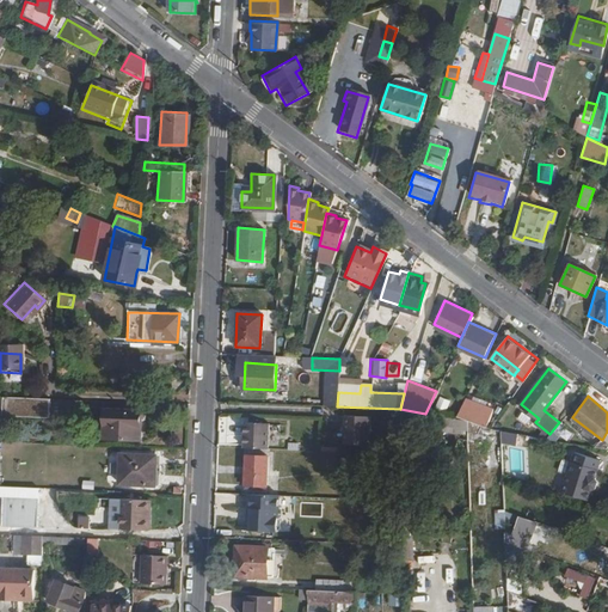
[(45,417),(47,399),(40,398),(0,397),(0,415),(45,417)]
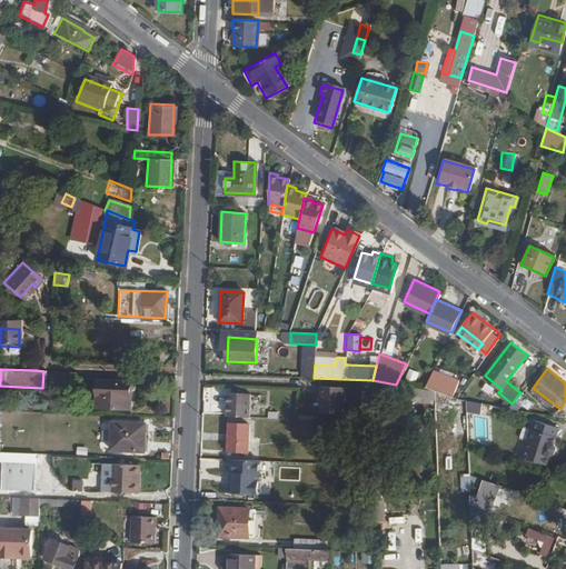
[(413,382),(417,372),(409,369),(405,378),(413,382)]
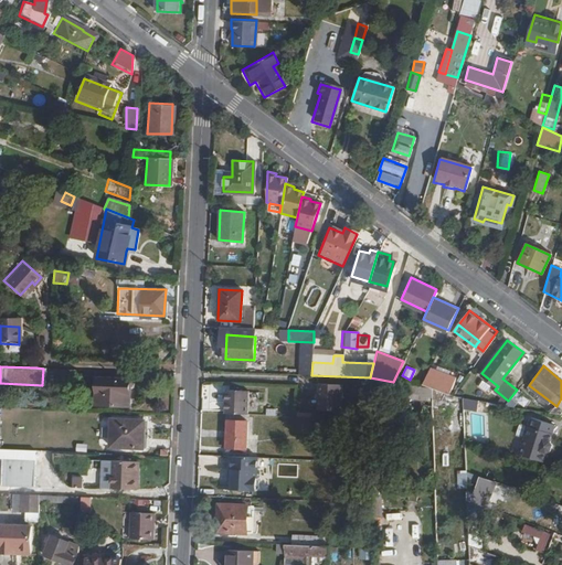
[(451,387),(452,381),(454,375),(433,370),(432,375),(430,382),(451,387)]
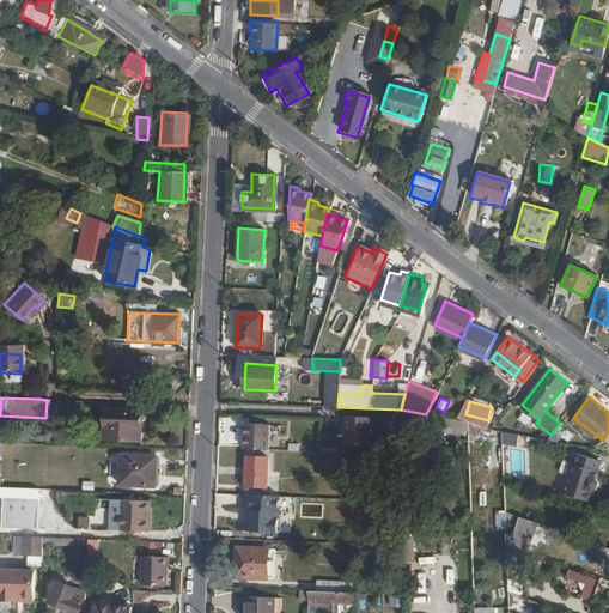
[(467,422),(492,426),(499,416),(489,413),(488,420),(466,414),(468,407),(462,406),(456,419),(467,422)]
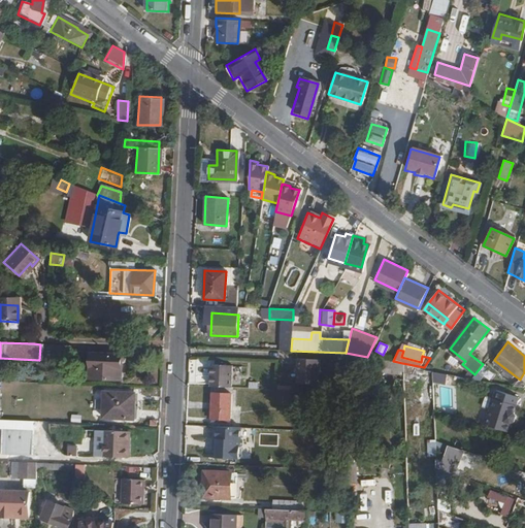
[(199,358),(219,359),(219,352),(199,351),(199,358)]
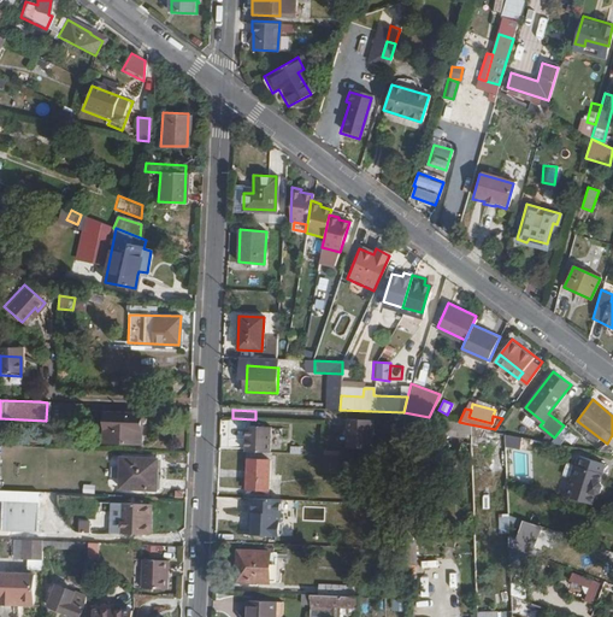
[(101,412),(100,442),(136,444),(137,413),(101,412)]
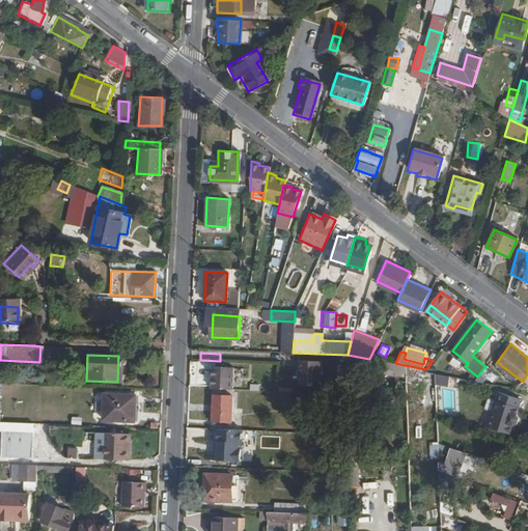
[(219,378),(220,361),(200,360),(199,376),(219,378)]
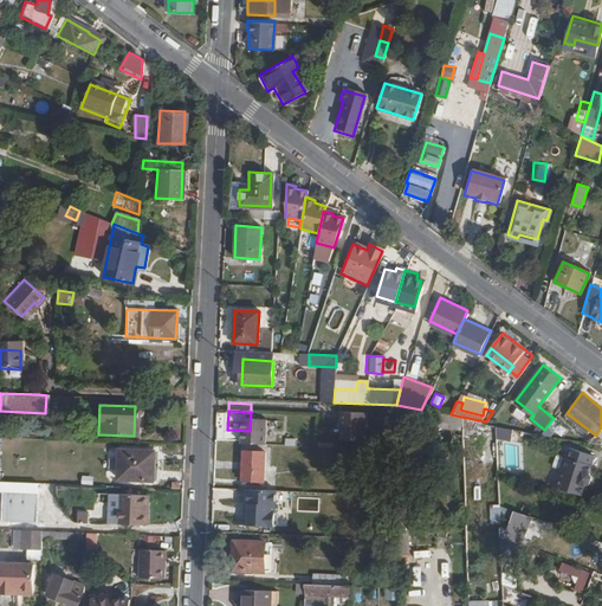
[(366,440),(366,412),(338,411),(338,440),(366,440)]
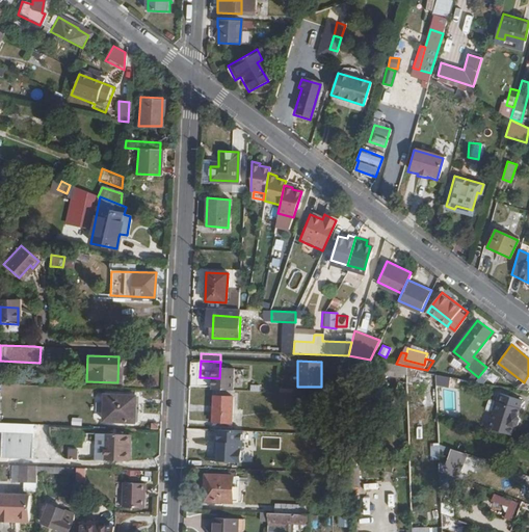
[(460,374),(478,378),(478,377),(466,367),(460,374)]
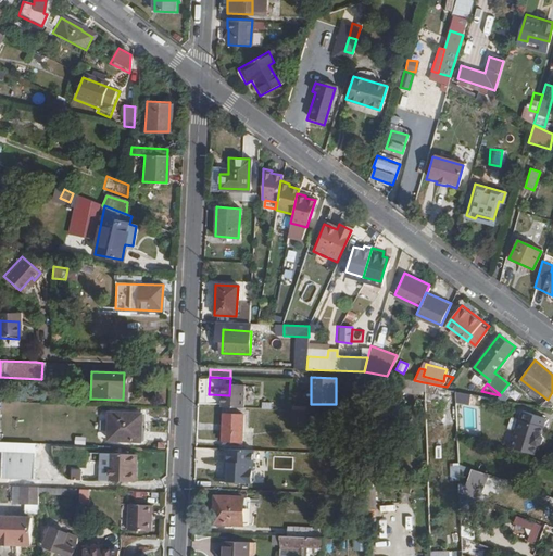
[(506,387),(502,393),(514,400),(518,393),(506,387)]
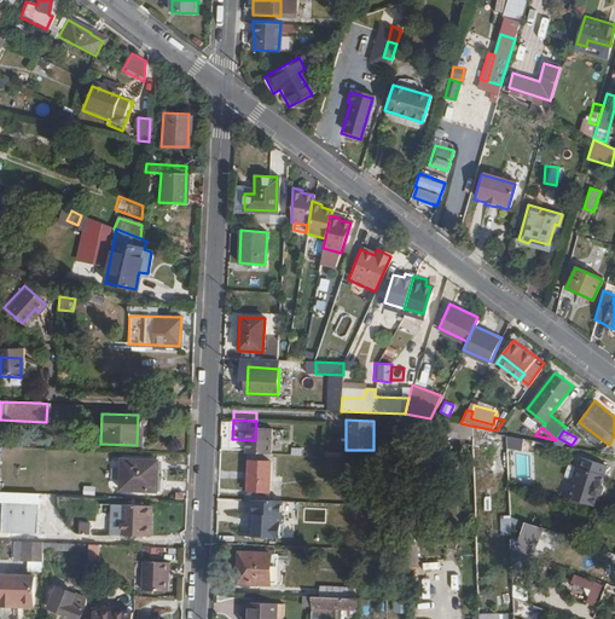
[(506,437),(504,449),(521,450),(522,438),(506,437)]
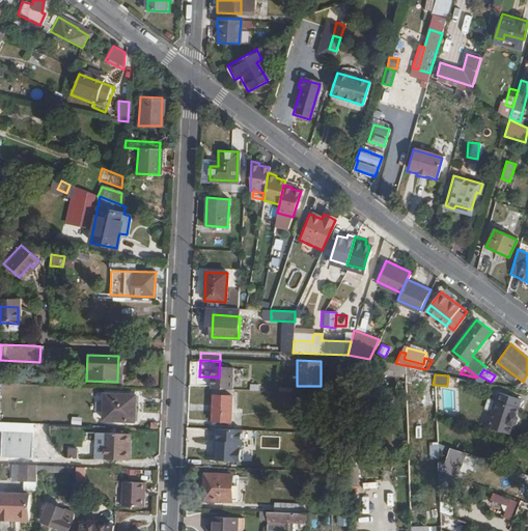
[(491,427),(508,435),(511,426),(516,424),(518,418),(516,415),(513,414),(516,408),(518,409),(522,400),(500,391),(490,416),(495,418),(491,427)]
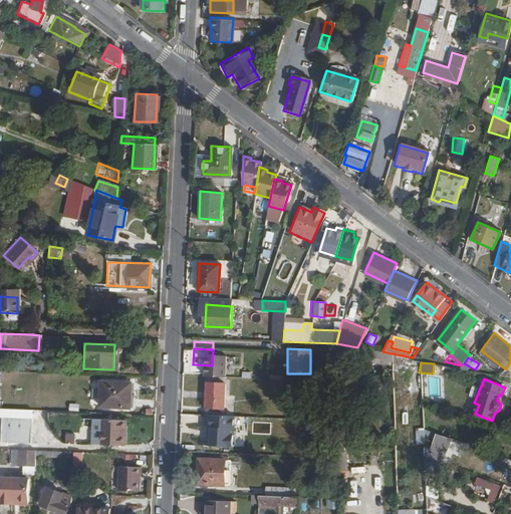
[(130,408),(131,391),(126,391),(126,382),(100,381),(99,407),(130,408)]
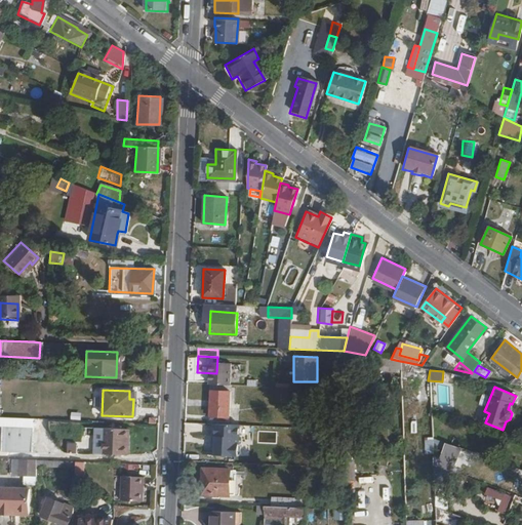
[(210,391),(210,416),(229,417),(230,392),(210,391)]
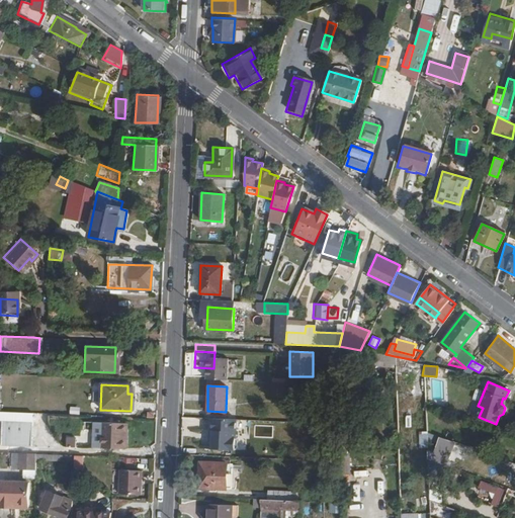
[(483,408),(478,406),(475,415),(479,417),(483,408)]
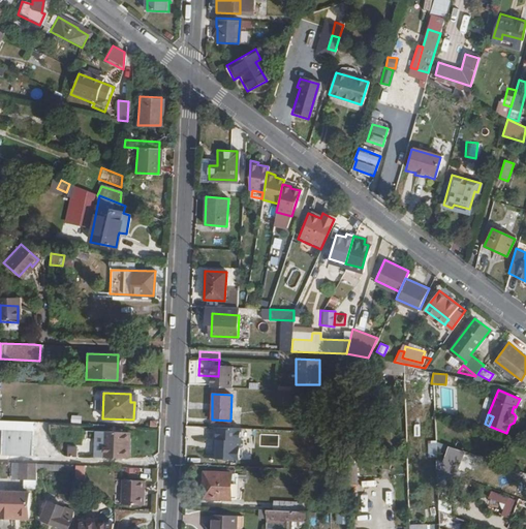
[(0,455),(29,457),(30,430),(0,428),(0,455)]
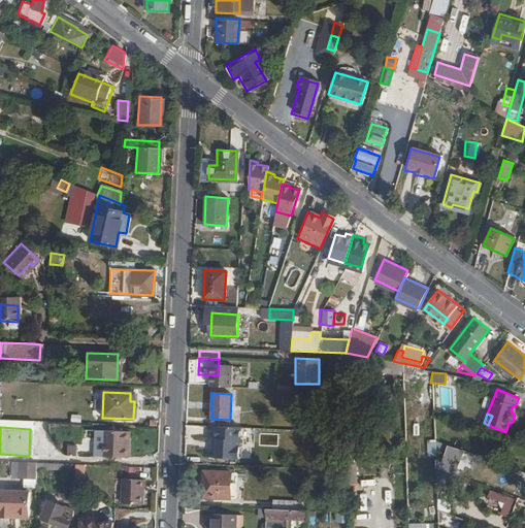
[(232,429),(199,428),(199,438),(232,439),(232,429)]
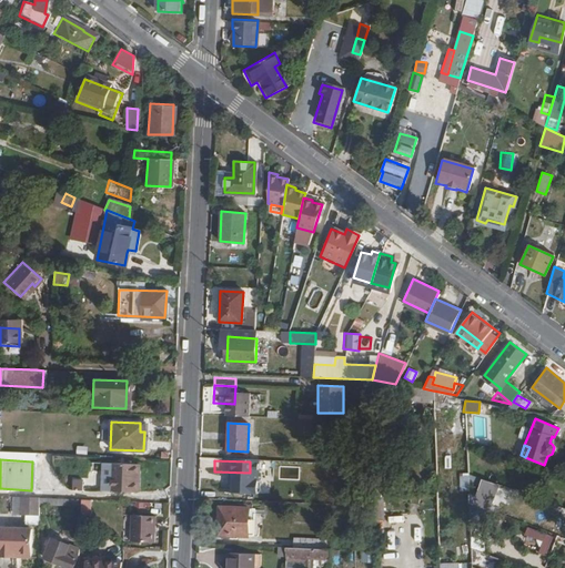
[(100,464),(98,492),(134,493),(135,465),(100,464)]
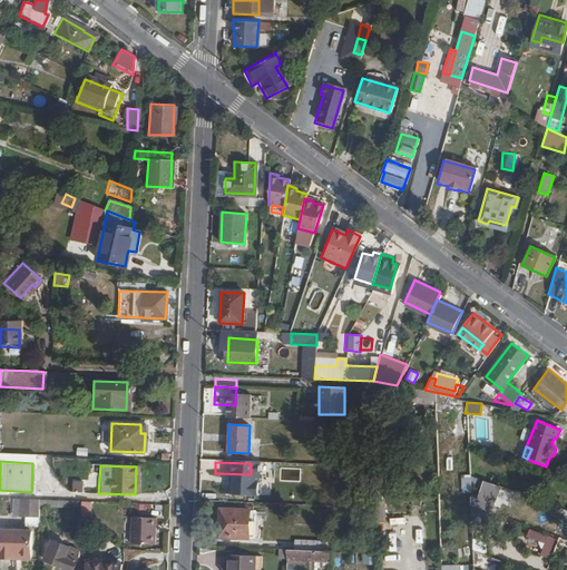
[(480,481),(470,477),(471,507),(481,510),(480,481)]
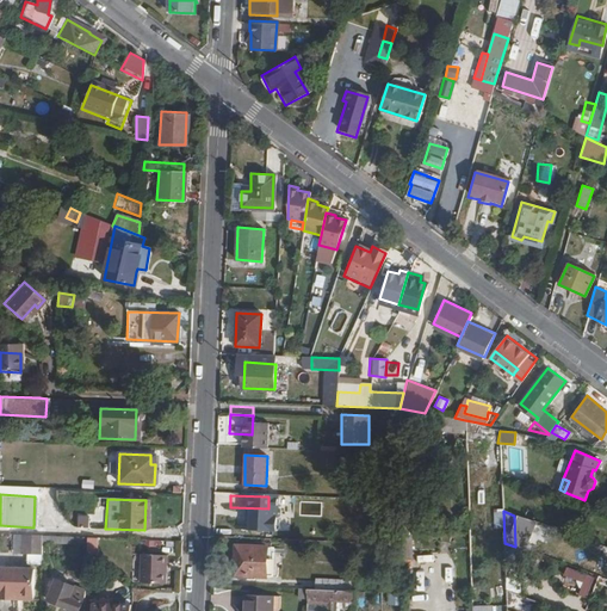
[(22,551),(39,553),(41,541),(41,536),(23,535),(22,551)]
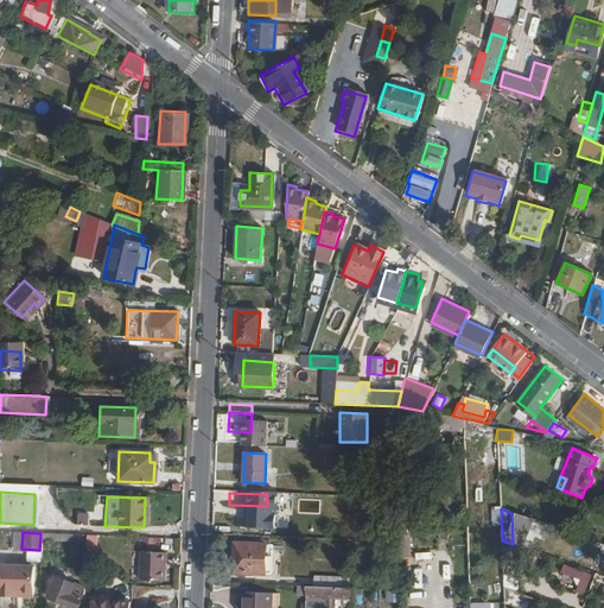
[(266,545),(234,543),(234,571),(265,572),(266,545)]
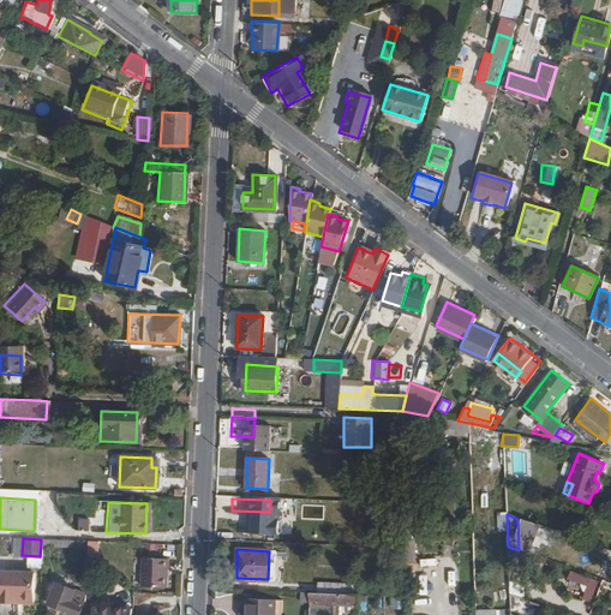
[(141,559),(139,586),(166,587),(167,560),(141,559)]
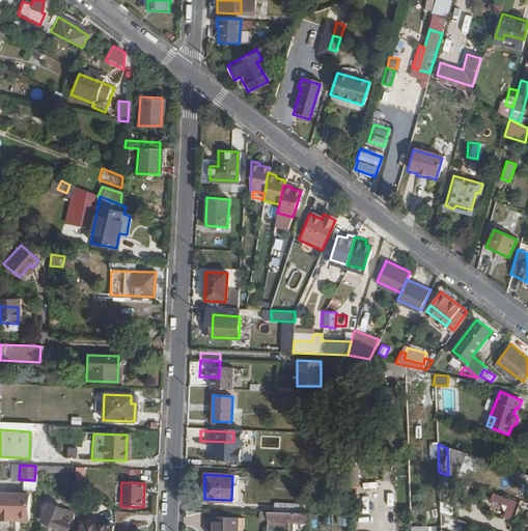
[(28,520),(27,495),(0,494),(0,520),(28,520)]
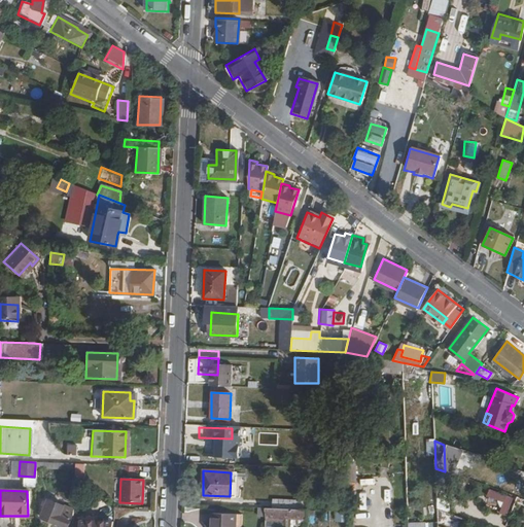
[(483,507),(509,513),(512,495),(487,490),(483,507)]
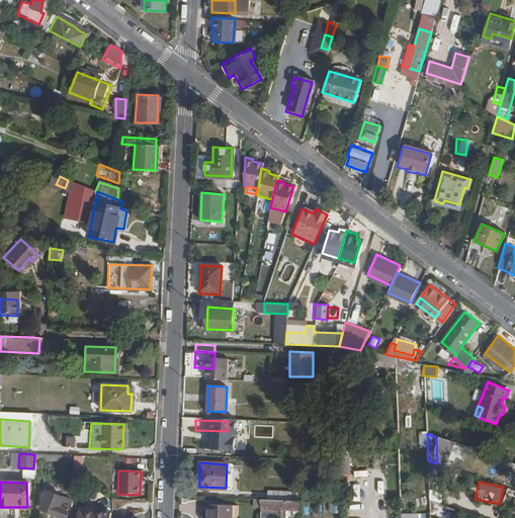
[(65,517),(68,511),(70,514),(71,501),(46,491),(38,509),(61,517),(65,517)]
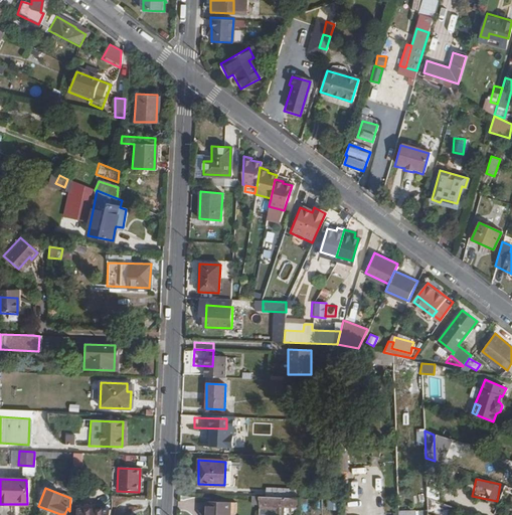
[(267,488),(266,496),(301,497),(301,489),(267,488)]
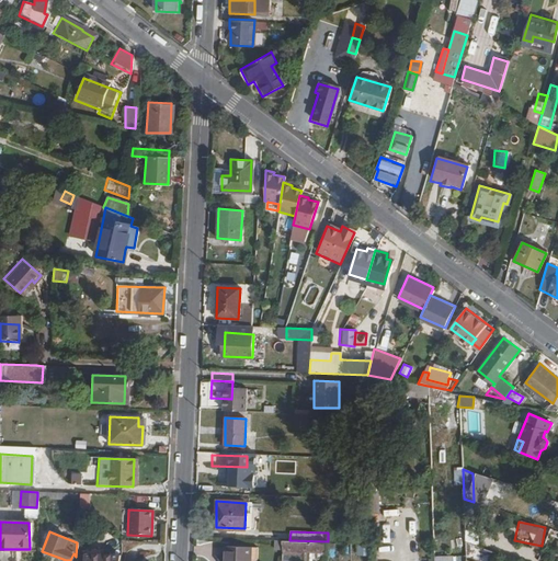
[(289,540),(281,539),(281,551),(303,551),(302,560),(327,560),(328,541),(289,540)]
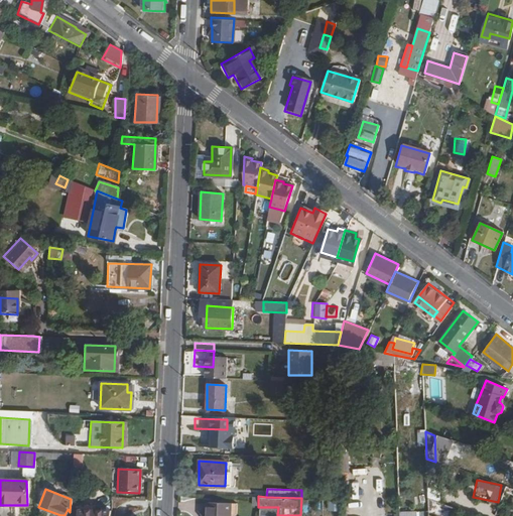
[(435,515),(435,503),(426,499),(426,515),(435,515)]
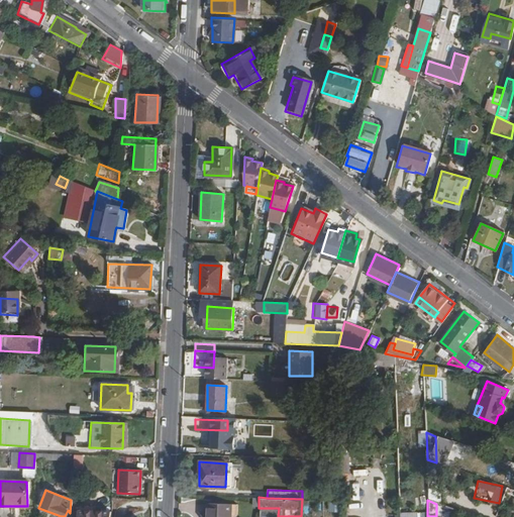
[(327,511),(337,512),(338,502),(328,501),(327,511)]
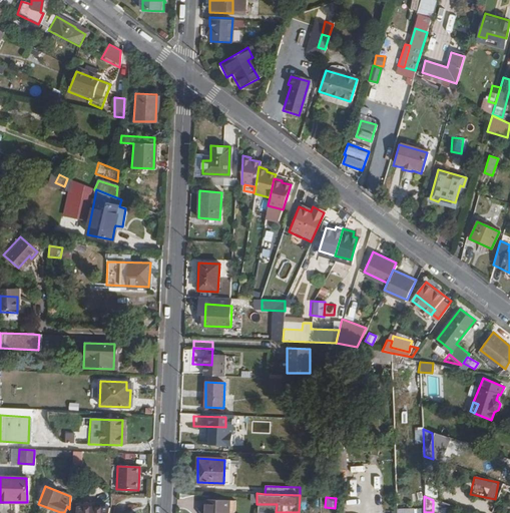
[(225,512),(226,499),(206,498),(204,512),(225,512)]
